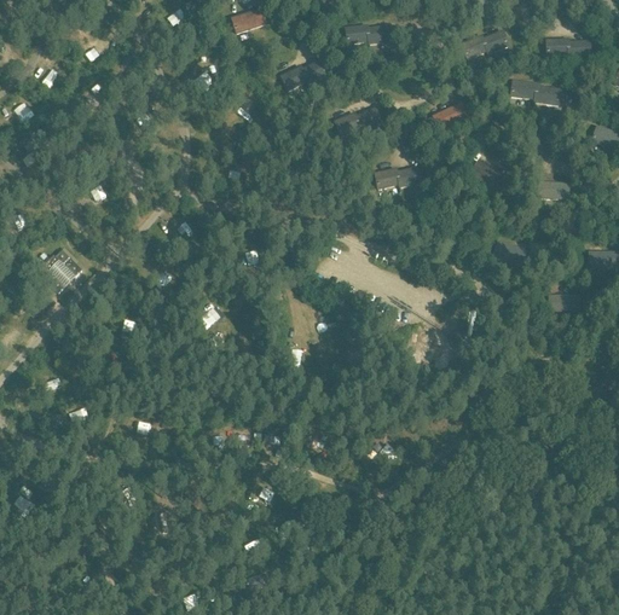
[(231,17),(236,32),(265,23),(260,7),(231,17)]
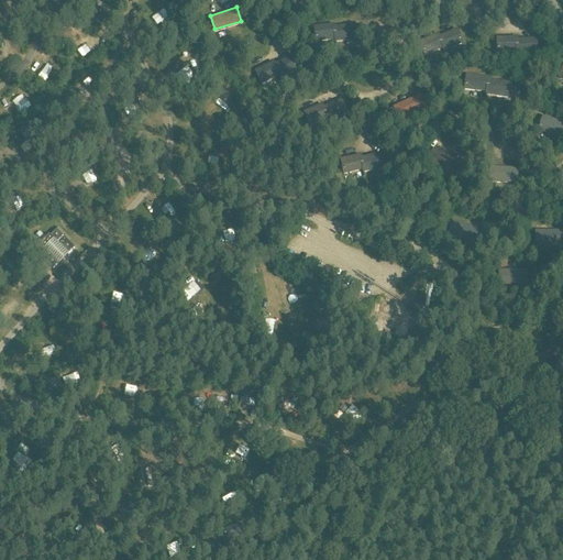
[(334,36),(333,25),(333,22),(313,25),(316,39),(334,36)]
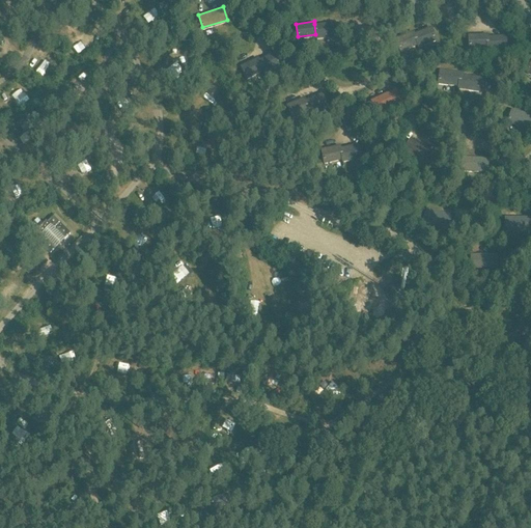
[(314,24),(315,34),(316,37),(334,34),(332,21),(314,24)]
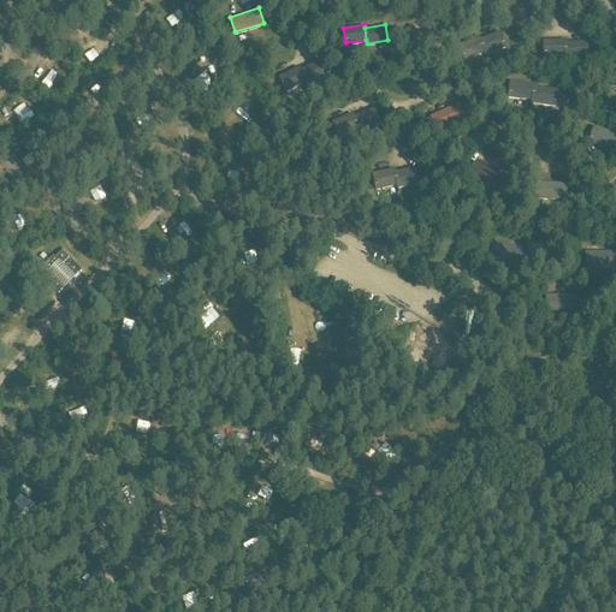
[(480,37),(484,49),(485,53),(505,45),(499,30),(480,37)]
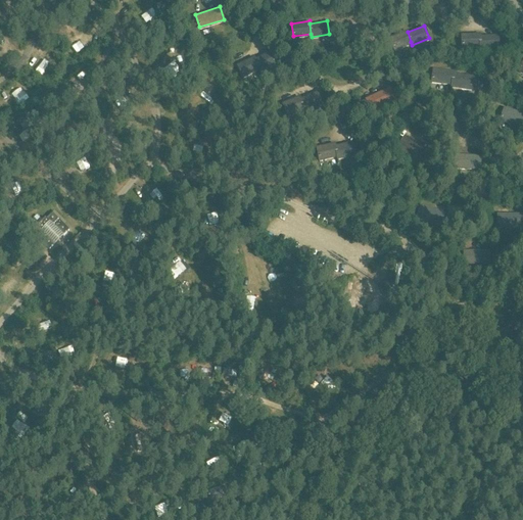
[(411,42),(408,32),(407,30),(389,37),(394,49),(411,42)]
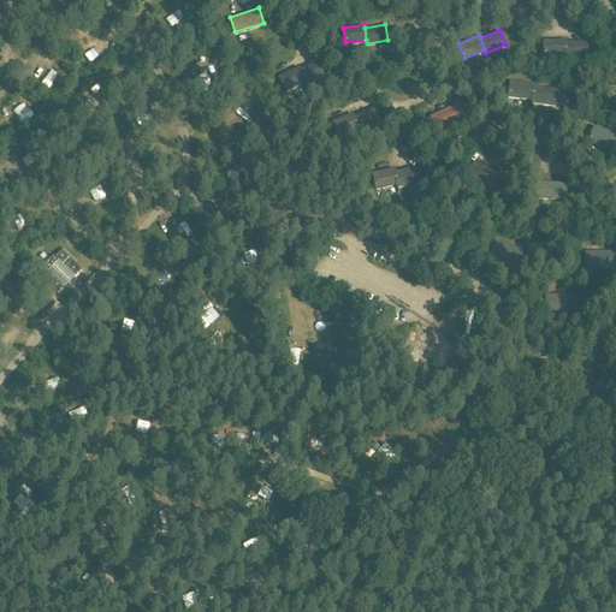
[(566,54),(564,41),(564,39),(544,40),(544,54),(566,54)]
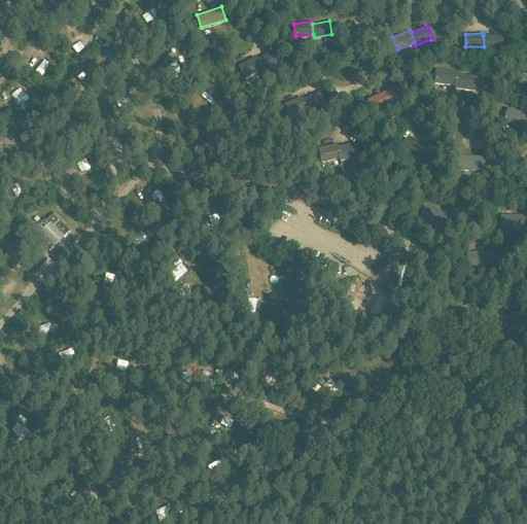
[(483,35),(484,46),(484,48),(502,47),(501,34),(483,35)]
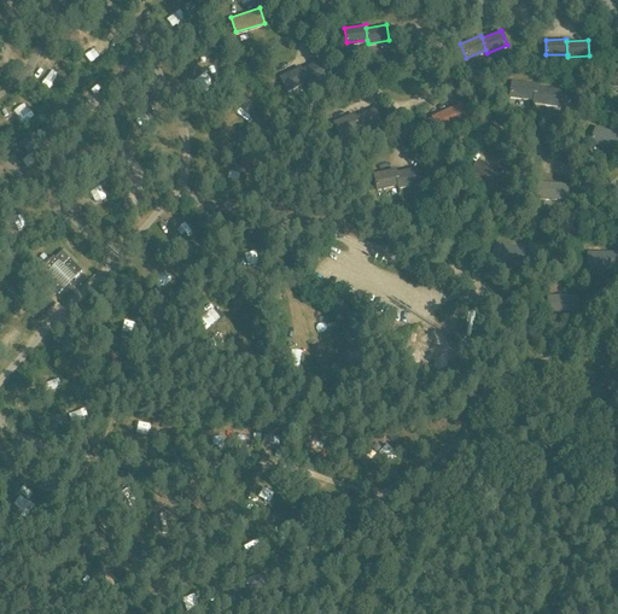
[(301,69),(305,80),(307,82),(326,74),(320,59),(301,69)]
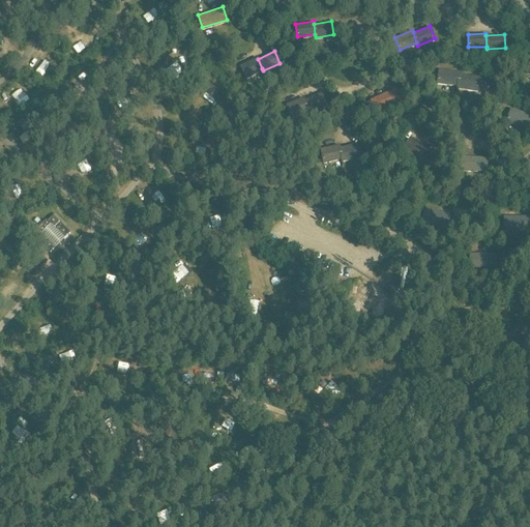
[(262,68),(258,59),(257,56),(240,64),(246,77),(262,68)]
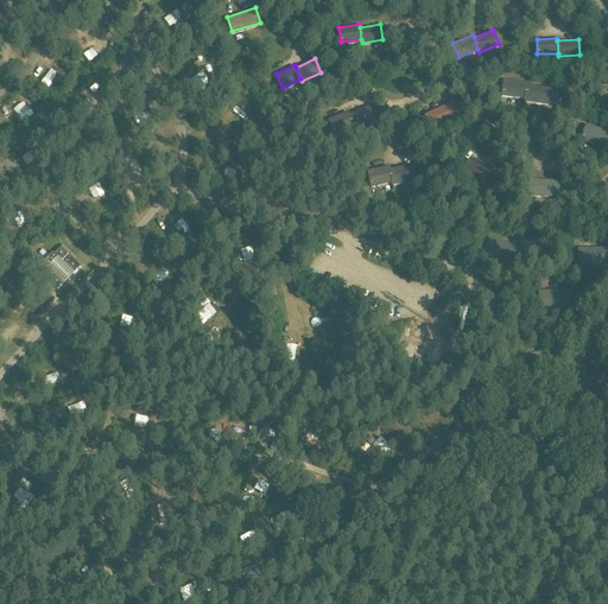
[(501,93),(525,96),(527,84),(527,81),(504,78),(501,93)]
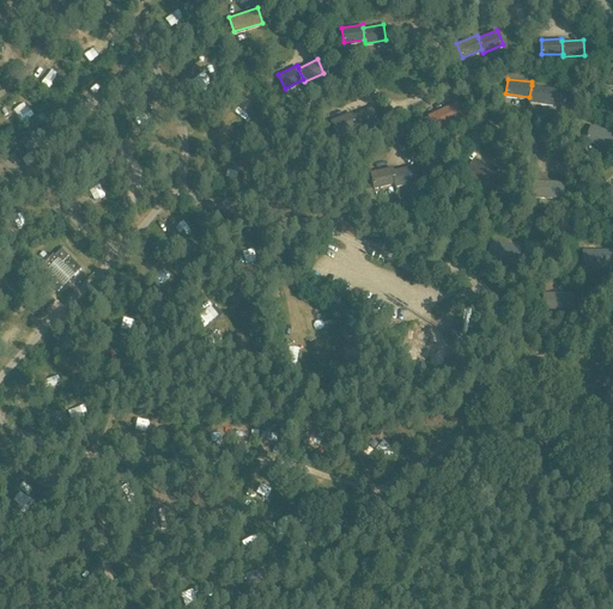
[(532,85),(529,97),(528,99),(552,103),(554,87),(532,85)]
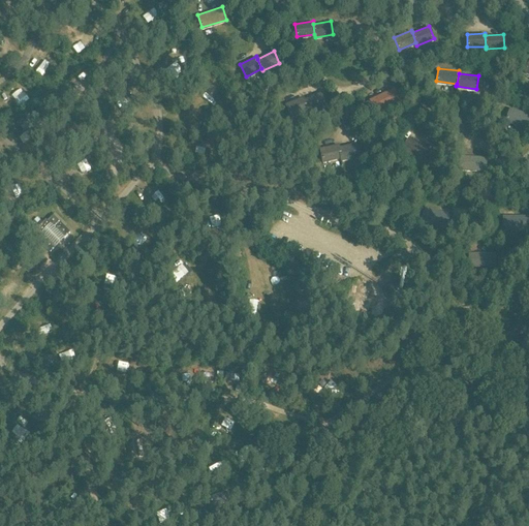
[(370,98),(375,111),(399,99),(393,88),(370,98)]
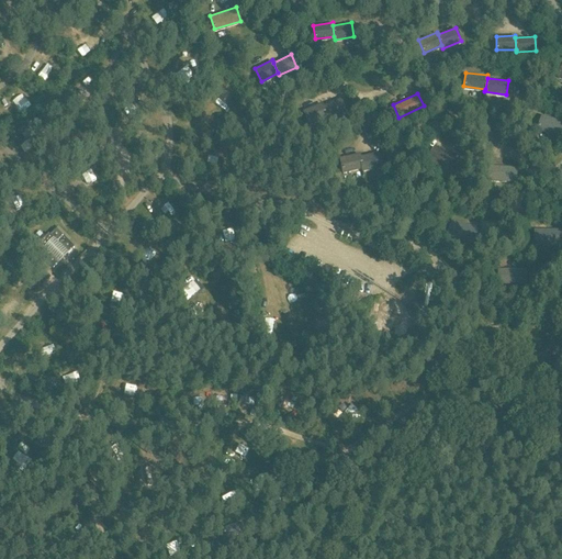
[(323,104),(326,115),(327,118),(346,110),(340,98),(323,104)]
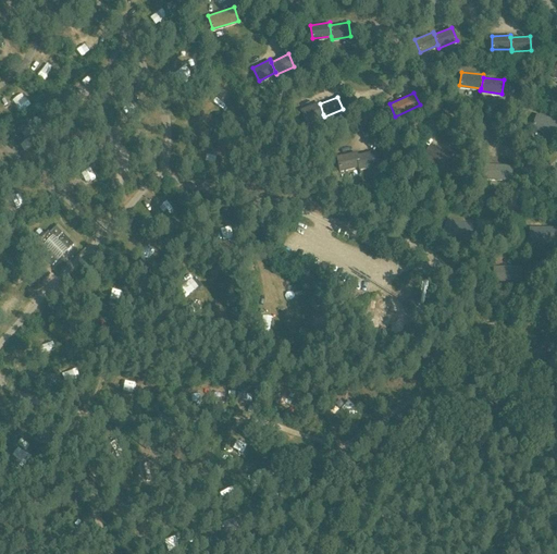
[(323,114),(320,103),(319,101),(300,109),(306,122),(323,114)]
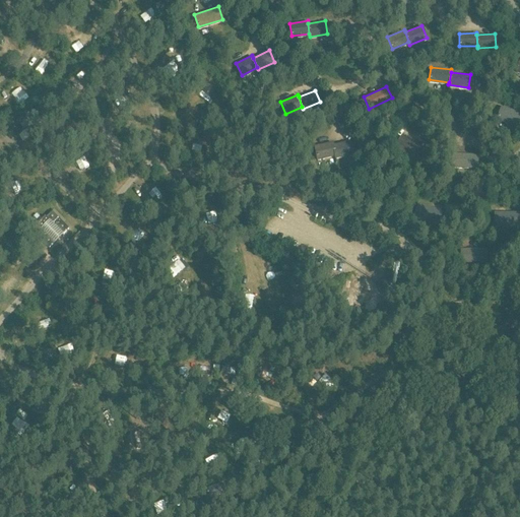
[(498,118),(519,125),(519,111),(502,106),(498,118)]
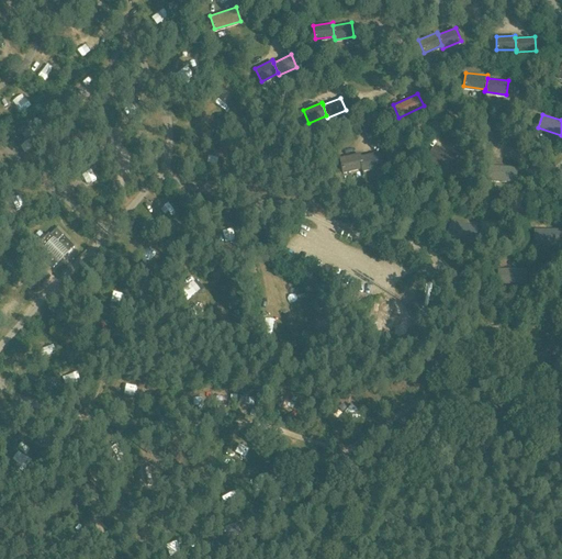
[(426,158),(450,171),(457,158),(433,146),(426,158)]
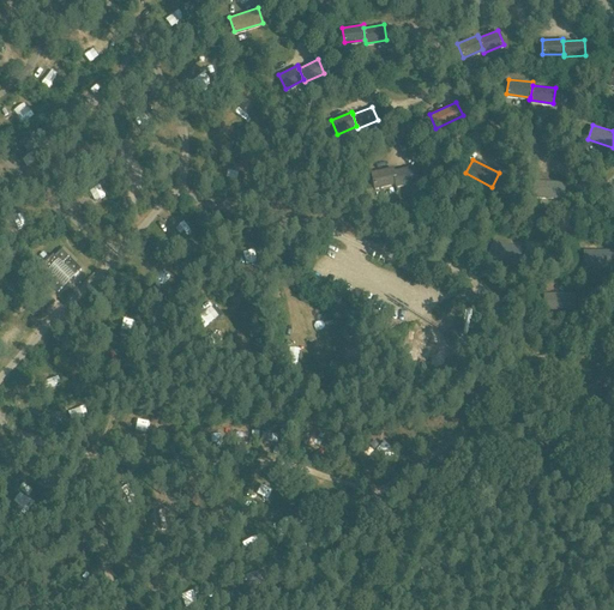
[(393,169),(395,182),(396,185),(416,181),(414,165),(393,169)]
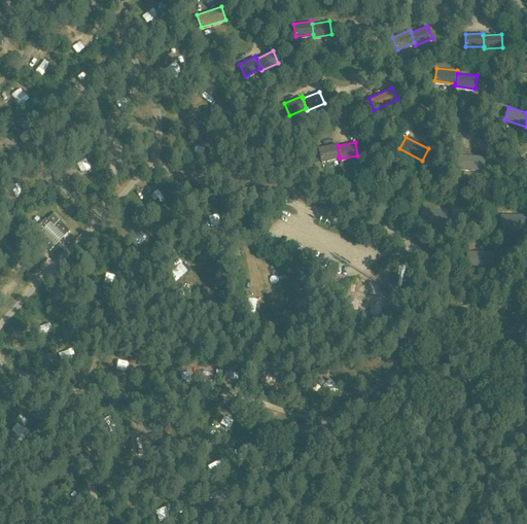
[(339,156),(338,145),(337,143),(319,147),(321,160),(339,156)]
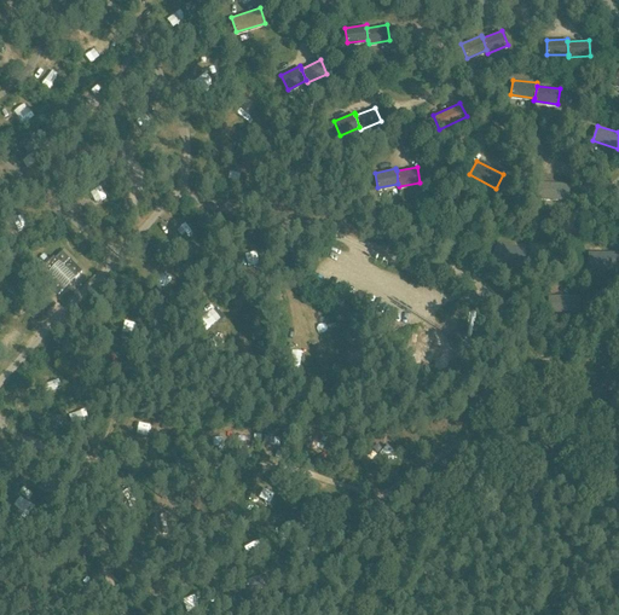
[(537,197),(567,198),(568,184),(538,181),(537,197)]
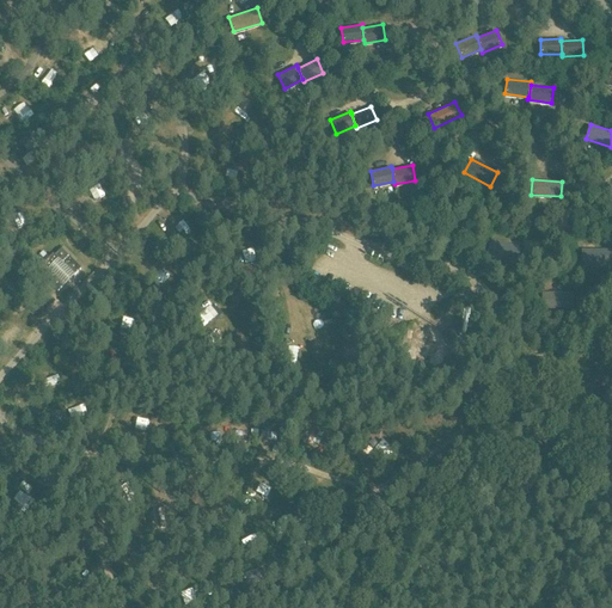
[(188,203),(181,213),(196,225),(202,215),(188,203)]
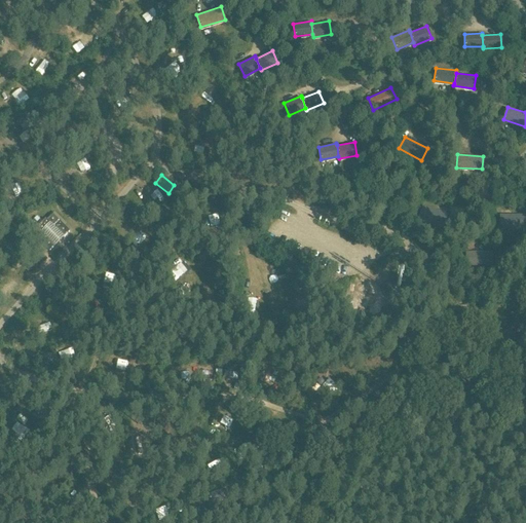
[(20,180),(21,187),(30,185),(29,177),(20,180)]
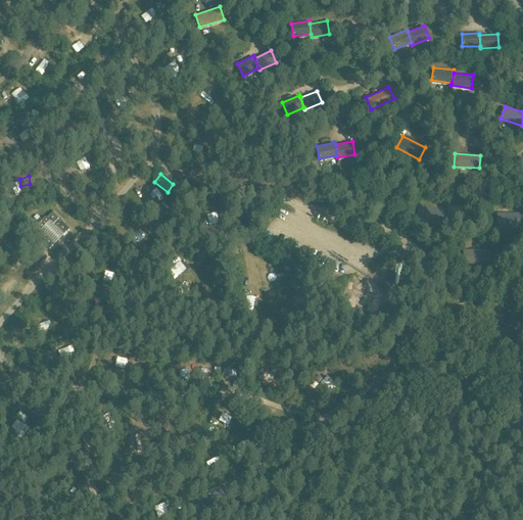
[(416,216),(439,224),(444,211),(420,203),(416,216)]
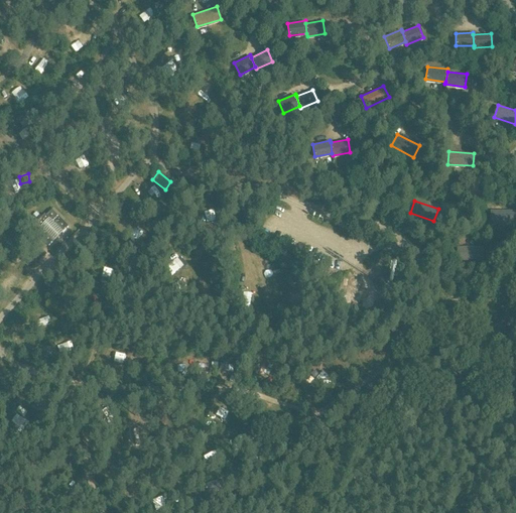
[(30,228),(47,244),(52,238),(54,239),(62,231),(61,230),(66,225),(49,209),(44,214),(43,213),(34,221),(36,222),(30,228)]
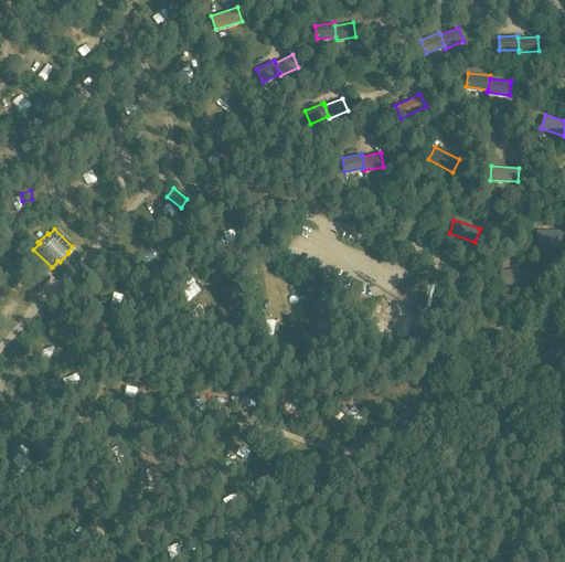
[(536,244),(564,244),(564,230),(536,230),(536,244)]
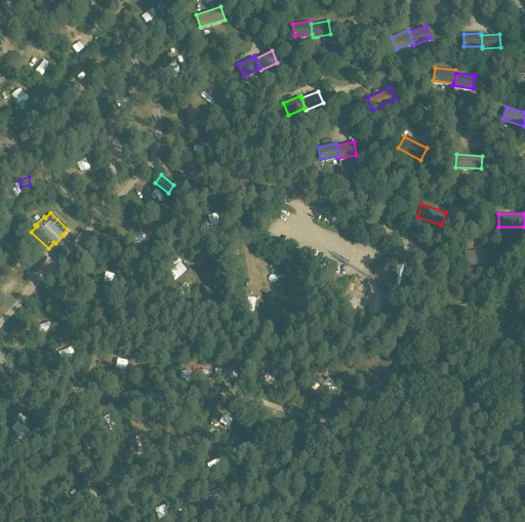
[(465,250),(465,264),(490,264),(490,250),(465,250)]
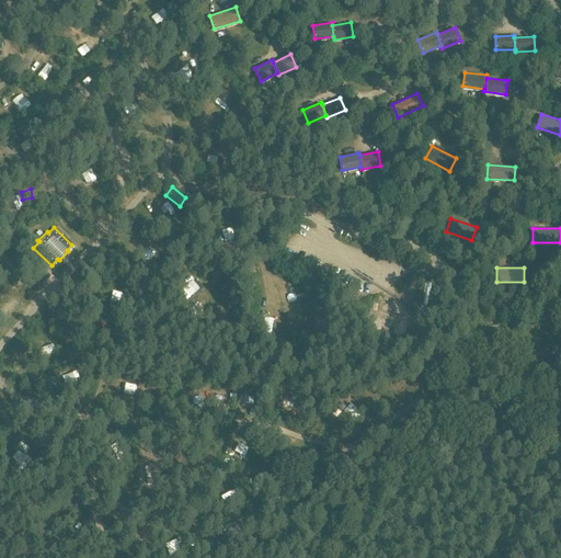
[(309,279),(297,277),(297,287),(309,288),(309,279)]
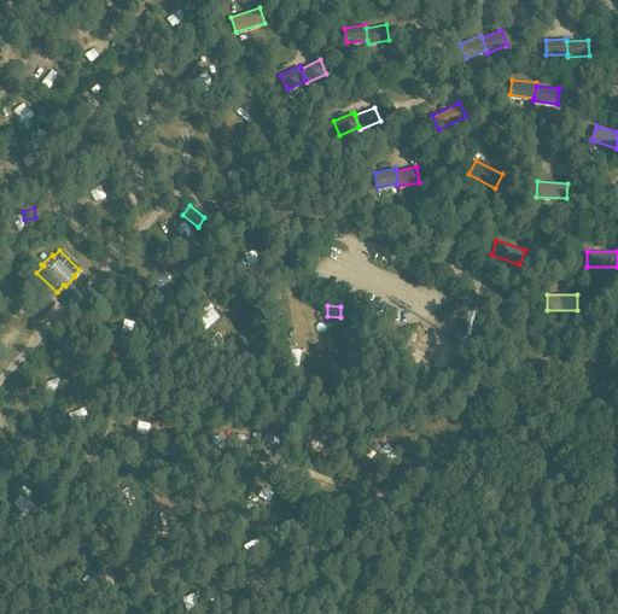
[(121,319),(129,327),(141,316),(133,308),(121,319)]
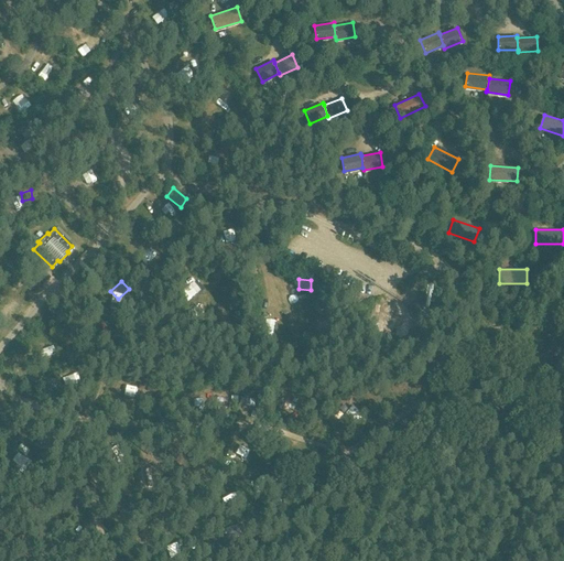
[(21,286),(17,291),(30,300),(34,293),(21,286)]
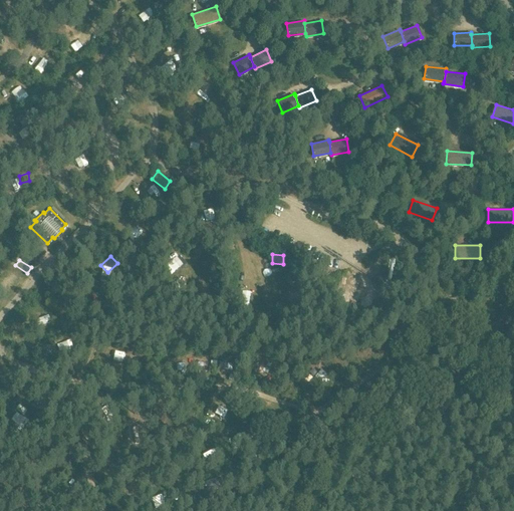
[(373,298),(389,287),(374,269),(362,278),(371,289),(368,291),(373,298)]
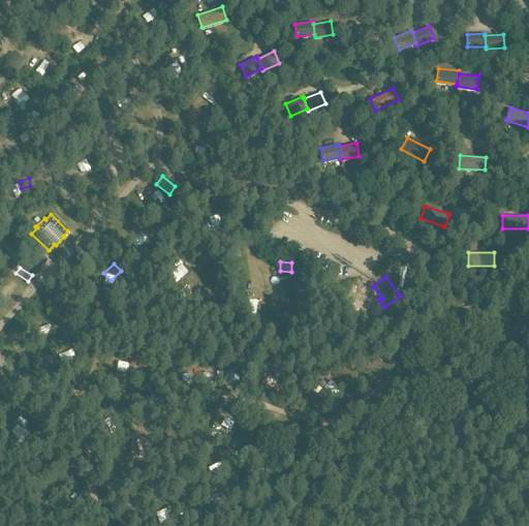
[(279,304),(281,311),(288,310),(286,303),(279,304)]
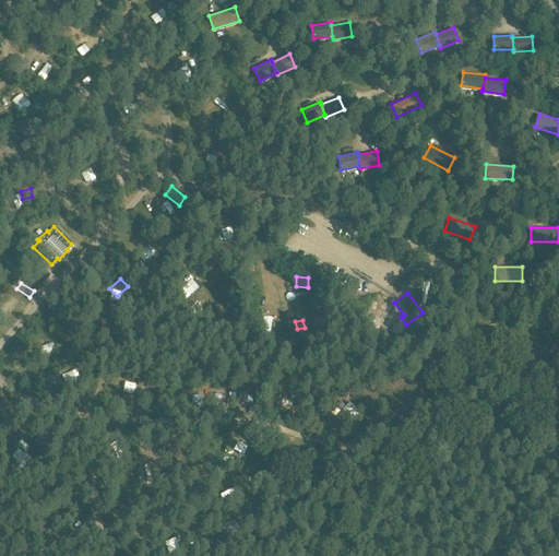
[(37,332),(40,339),(50,334),(48,328),(37,332)]
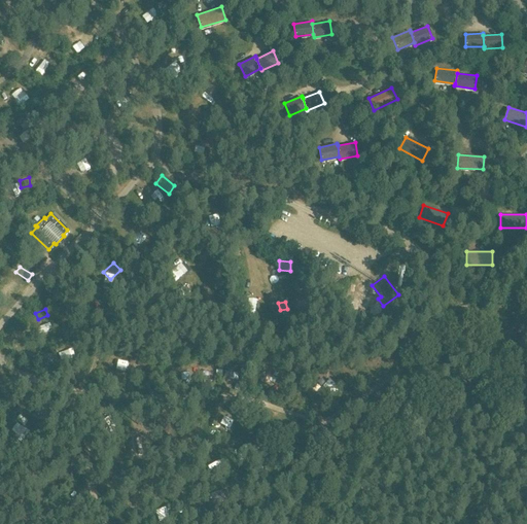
[(176,497),(172,501),(177,507),(181,503),(176,497)]
